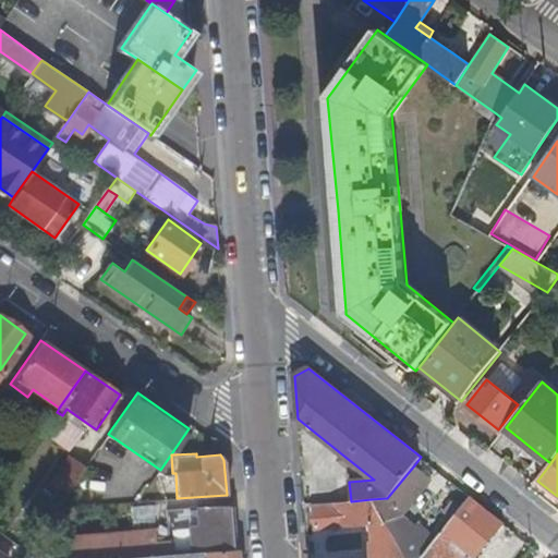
[(52,481),(69,492),(85,468),(69,456),(52,481)]
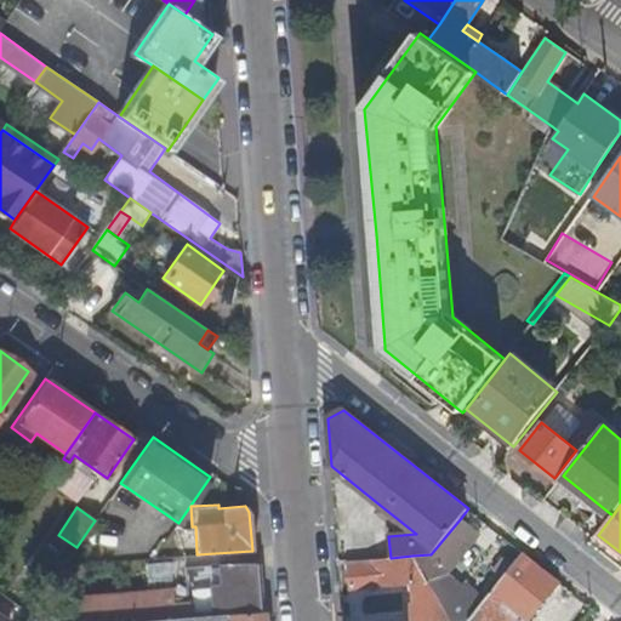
[(480,533),(461,518),(431,554),(412,556),(432,591),(436,590),(480,533)]
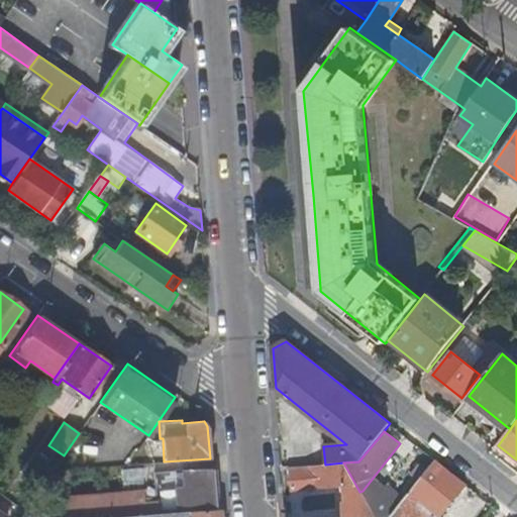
[(440,516),(467,485),(436,460),(403,501),(389,516),(407,516),(421,501),(440,516)]
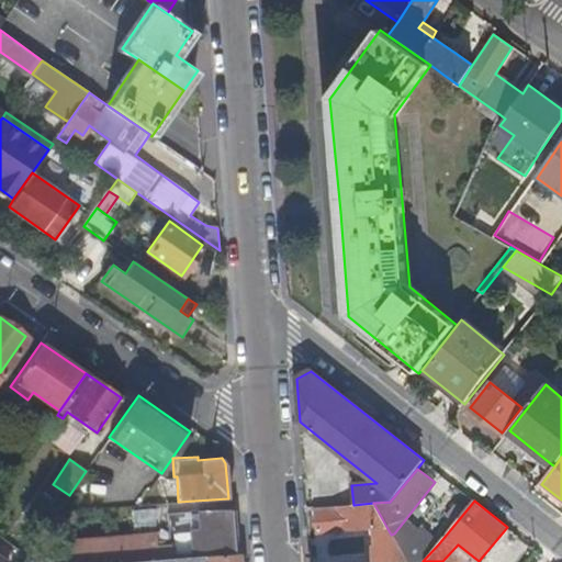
[(371,546),(372,561),(406,561),(397,544),(391,535),(373,503),(353,505),(314,507),(315,529),(375,526),(377,544),(371,546)]
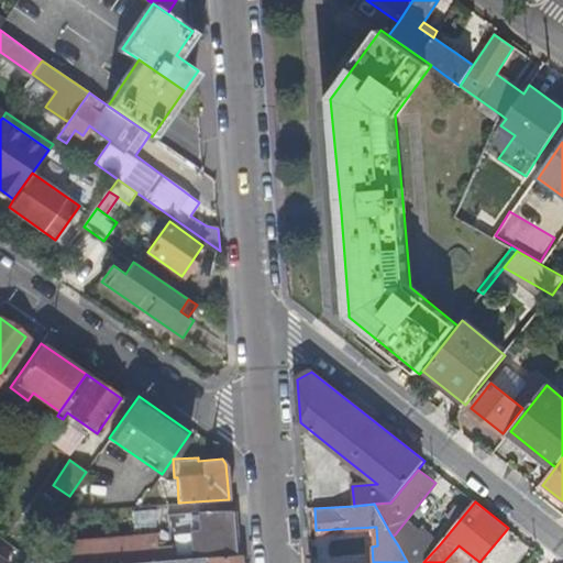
[(192,531),(195,558),(236,554),(239,554),(235,510),(198,514),(199,531),(192,531)]
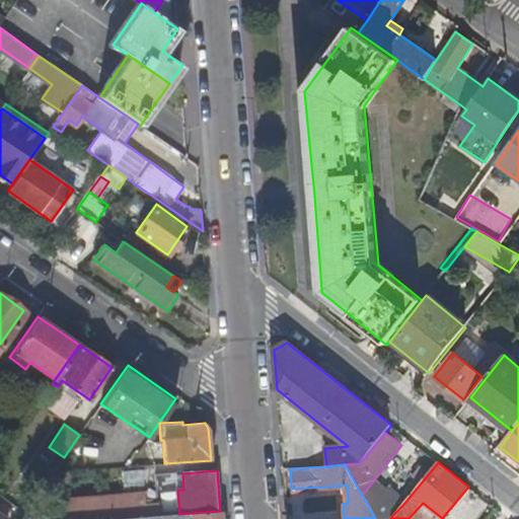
[(374,498),(367,503),(375,518),(390,518),(404,503),(390,486),(375,498),(374,498)]
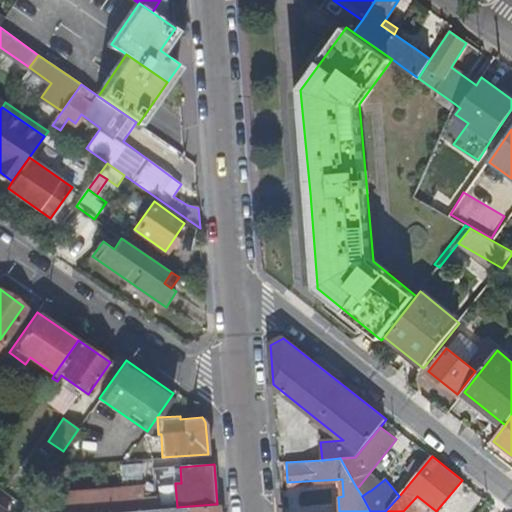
[(7,504),(17,511),(19,511),(25,505),(0,487),(0,504),(5,508),(7,504)]
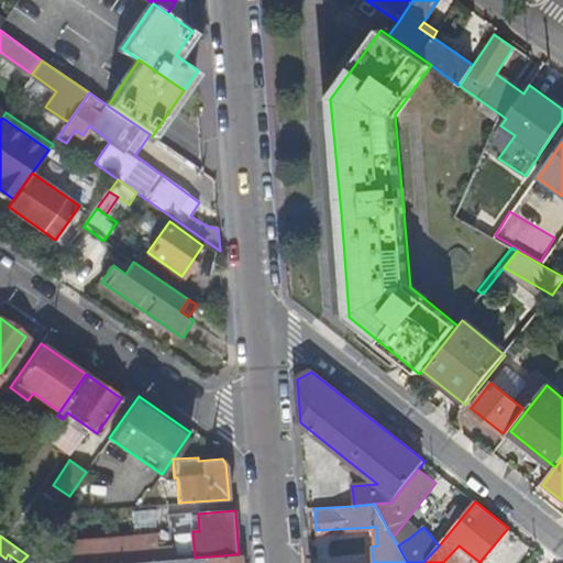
[(77,541),(78,562),(120,562),(166,560),(165,552),(156,552),(154,536),(77,541)]
